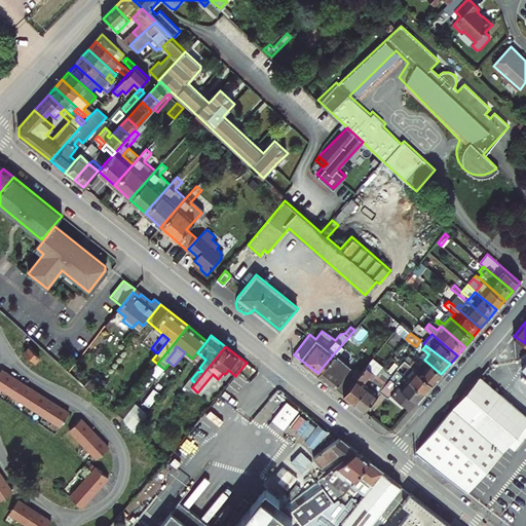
[(40,357),(30,347),(25,353),(35,362),(40,357)]
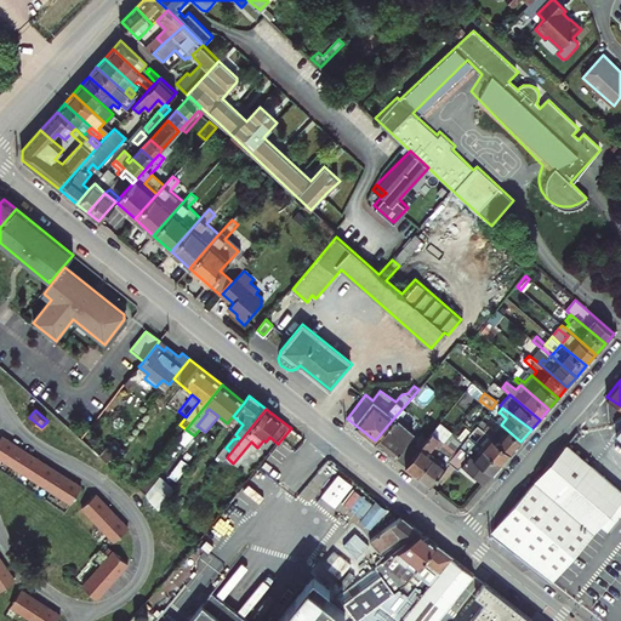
[(506,419),(501,414),(496,421),(501,425),(506,419)]
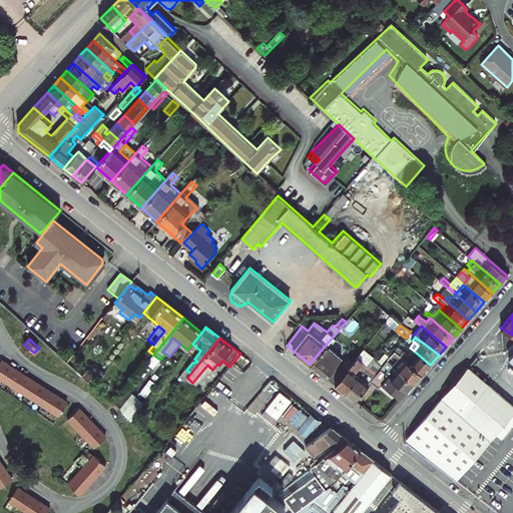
[(326,345),(310,364),(335,384),(346,371),(338,363),(342,358),(326,345)]
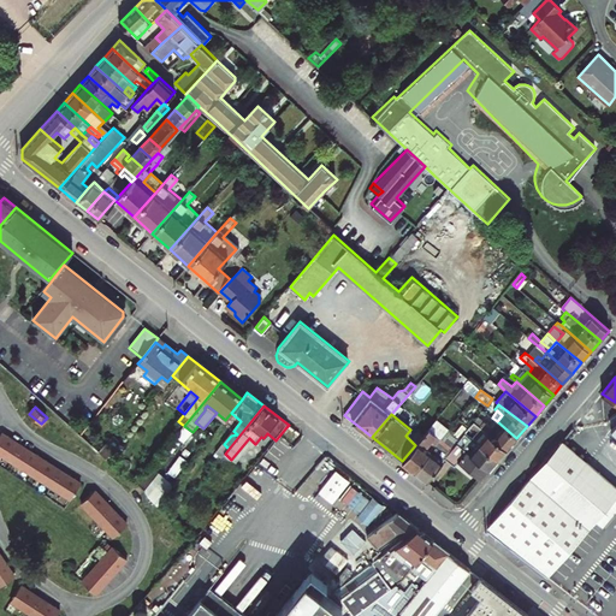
[(478,416),(474,422),(507,449),(516,438),(497,421),(492,427),(478,416)]
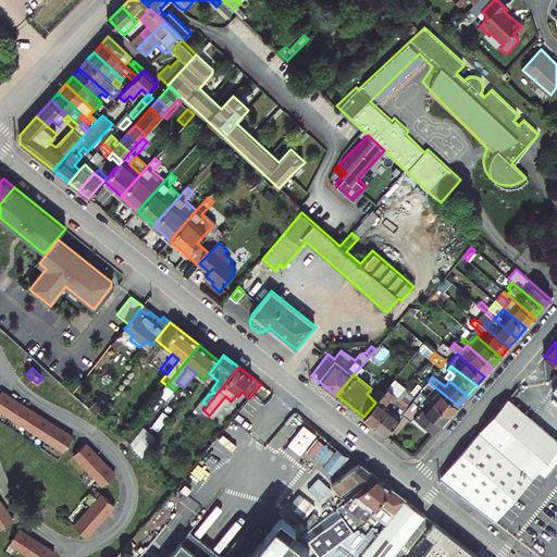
[(429,382),(420,392),(450,416),(458,406),(429,382)]
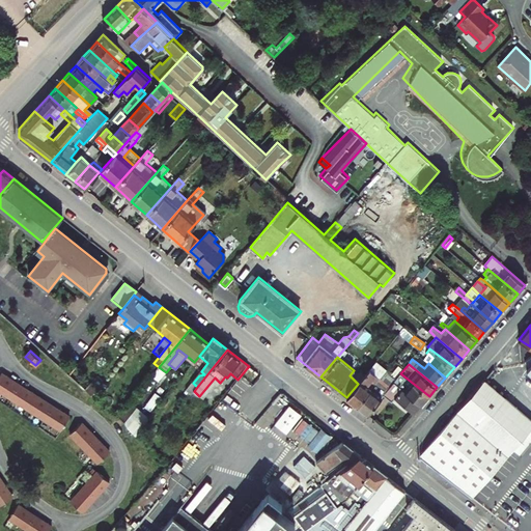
[(160,380),(166,372),(159,367),(152,374),(160,380)]
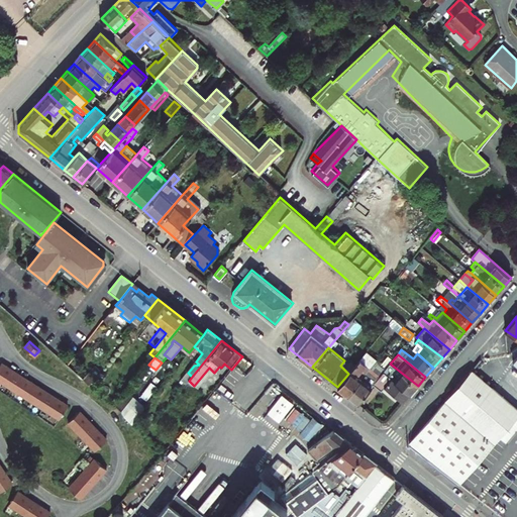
[(359,359),(348,374),(337,387),(347,396),(360,380),(356,376),(366,366),(359,359)]
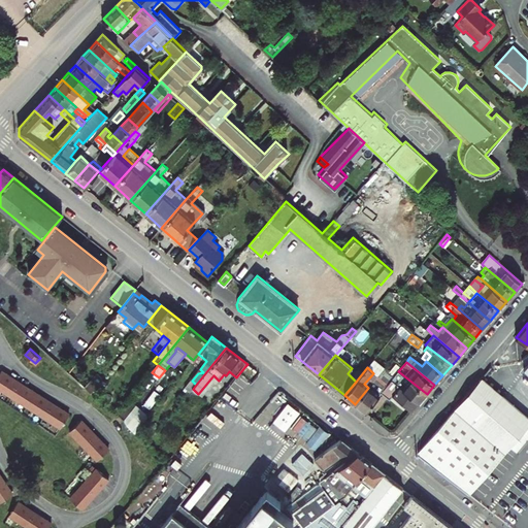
[(0,373),(0,389),(44,417),(61,428),(69,414),(2,371),(0,373)]
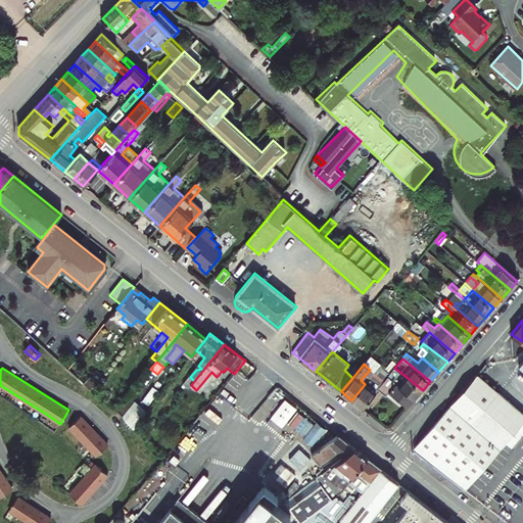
[(384,380),(377,389),(385,395),(388,392),(408,408),(423,390),(394,368),(384,380)]
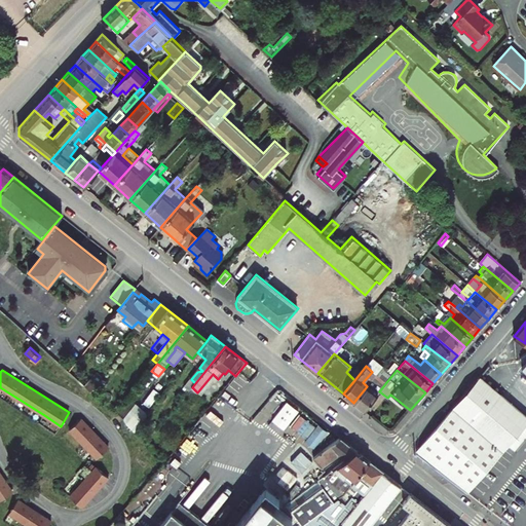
[(90,392),(102,377),(97,372),(83,386),(90,392)]
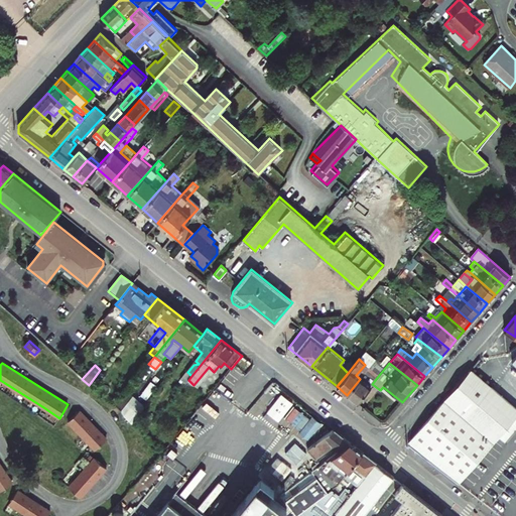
[(211,376),(214,372),(209,367),(194,385),(199,389),(210,375),(211,376)]
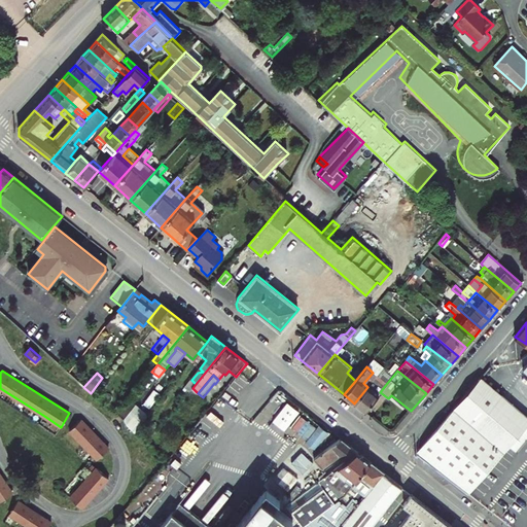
[(367,387),(354,403),(364,411),(380,392),(387,383),(377,375),(367,387)]
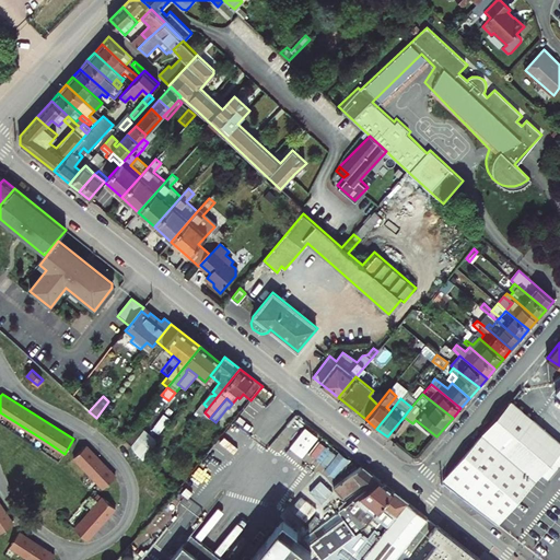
[(443,481),(498,525),(559,452),(559,443),(511,400),(443,479),(443,481)]
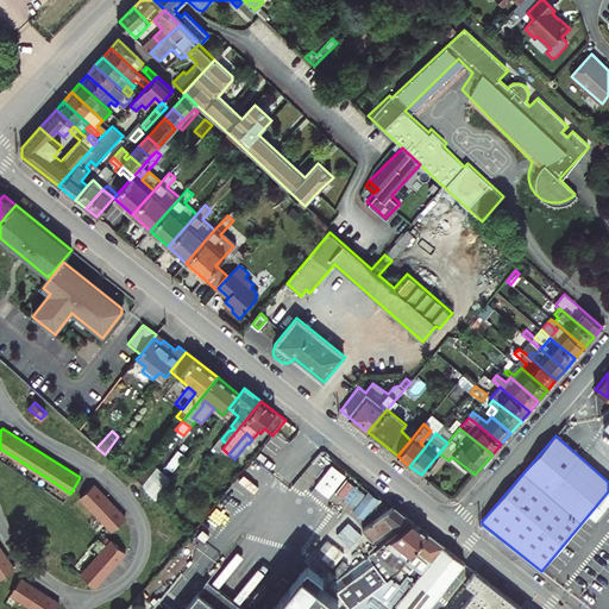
[(346,483),(351,475),(320,456),(311,471),(341,490),(338,497),(350,504),(357,490),(346,483)]
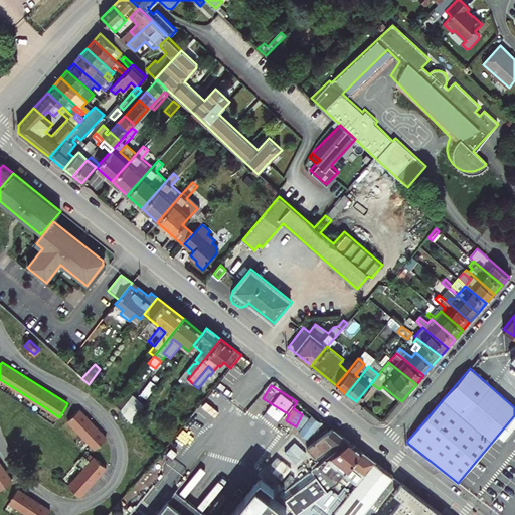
[(130,400),(123,395),(114,406),(121,412),(130,400)]
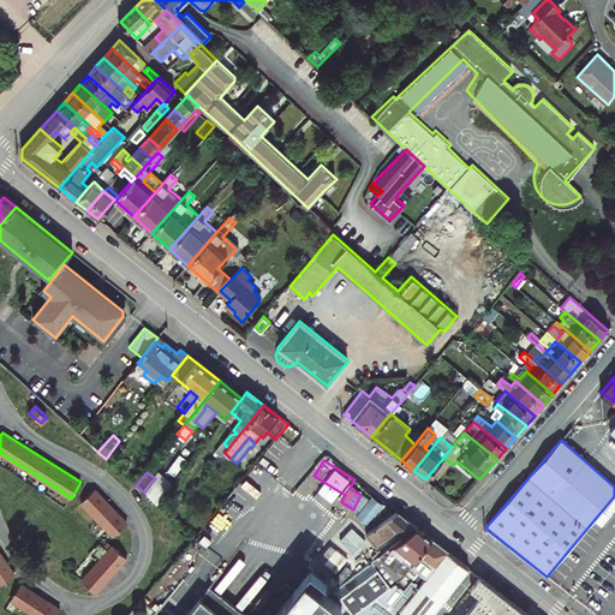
[(251,472),(242,483),(250,490),(258,478),(251,472)]
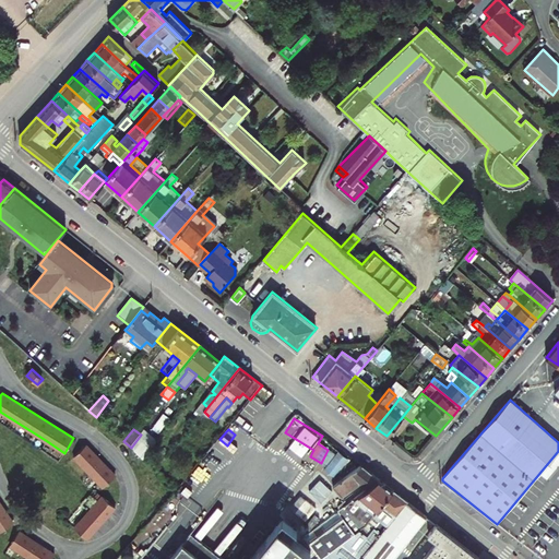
[(104,487),(116,475),(100,461),(86,445),(74,456),(104,487)]
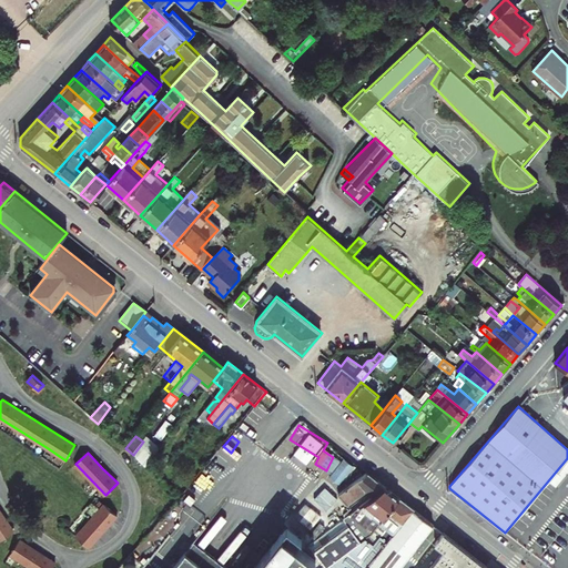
[(328,476),(338,483),(352,464),(342,457),(328,476)]
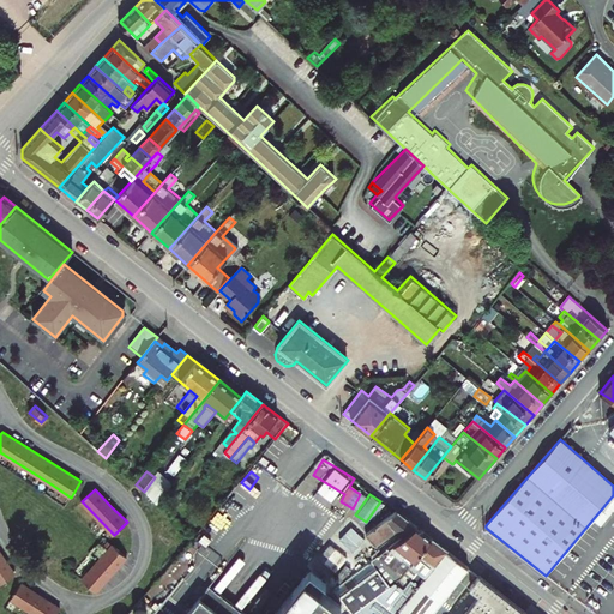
[(417,527),(397,511),(367,533),(377,545),(396,529),(404,536),(417,527)]
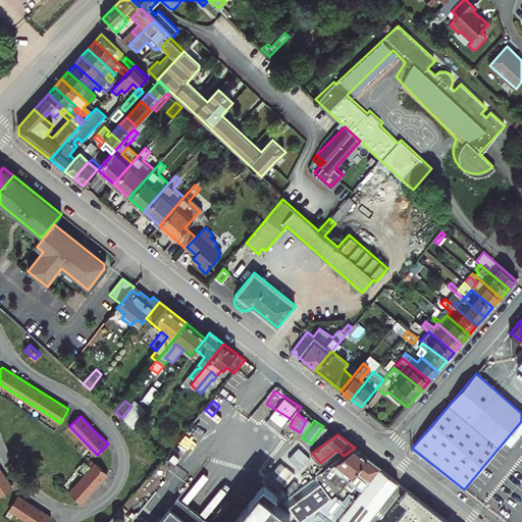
[(302,472),(312,460),(297,446),(273,471),(292,488),(305,475),(302,472)]
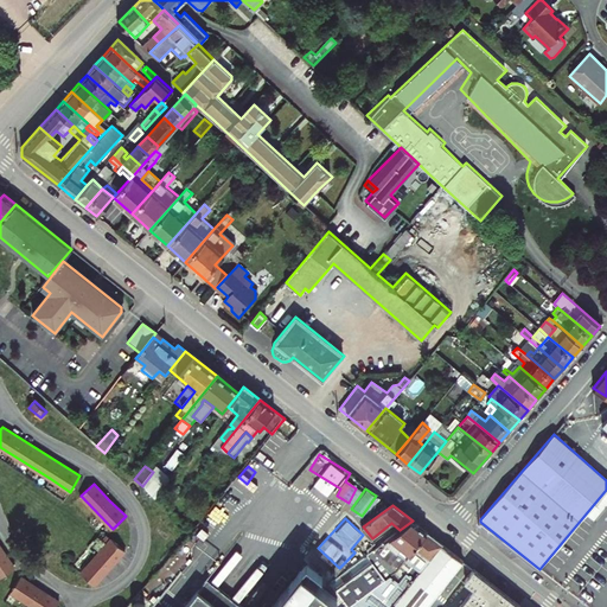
[(426,606),(462,561),(413,521),(400,530),(385,541),(378,547),(369,554),(337,577),(362,598),(349,606),(331,606),(337,601),(296,570),(267,606),(217,606),(197,590),(183,606),(426,606)]
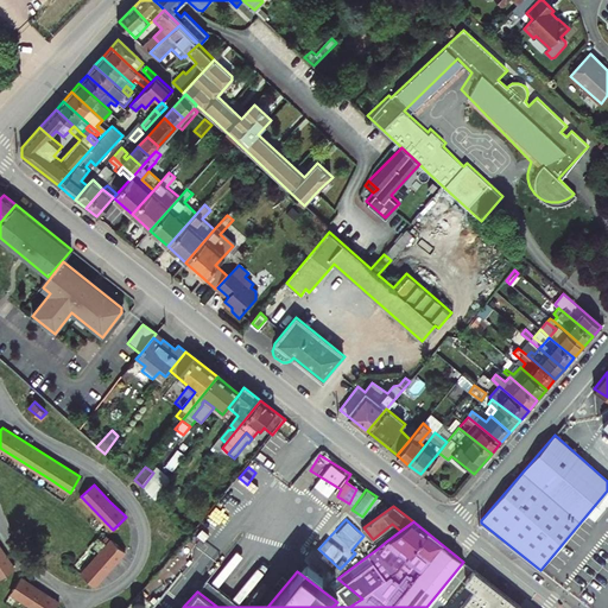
[(112,539),(96,557),(81,575),(95,586),(125,551),(112,539)]
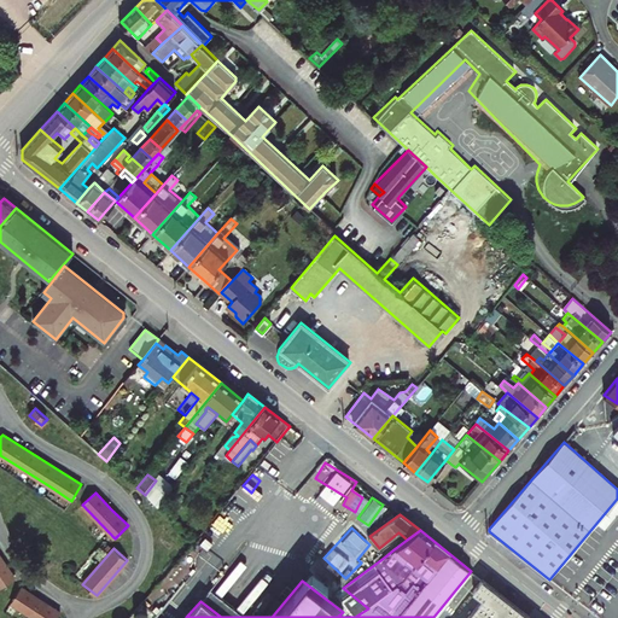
[(0,588),(15,578),(0,555),(0,588)]
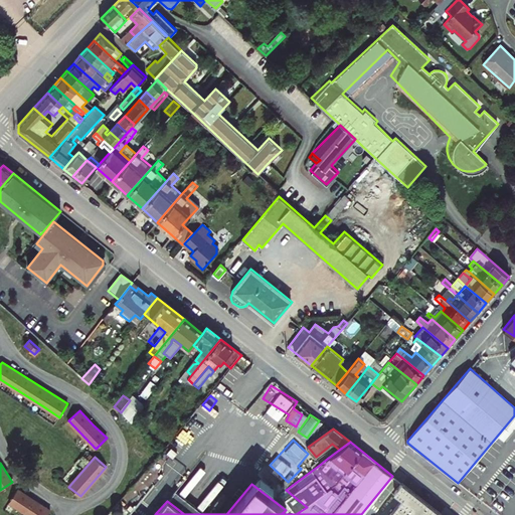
[(442,514),(440,513),(402,484),(395,493),(397,495),(402,499),(389,514),(442,514)]
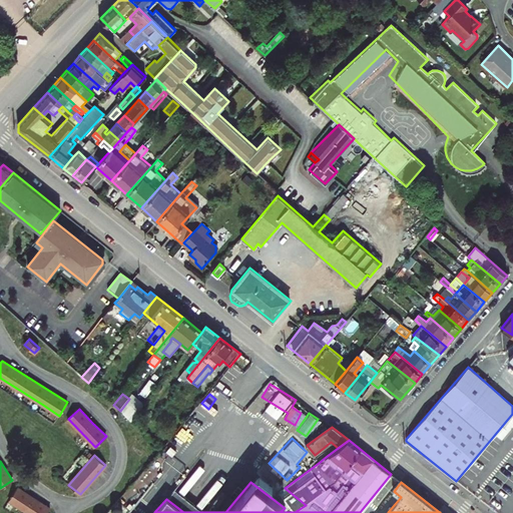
[(47,512),(50,509),(18,487),(9,501),(27,512),(47,512)]
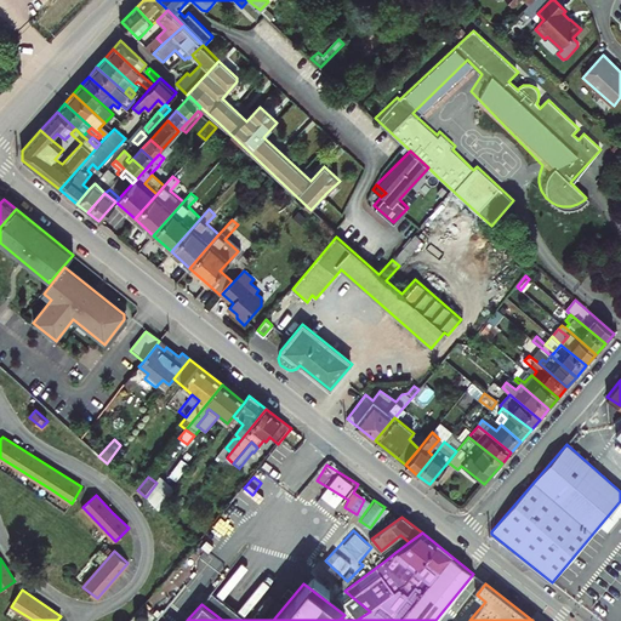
[(201,604),(222,620),(248,620),(210,592),(201,604)]
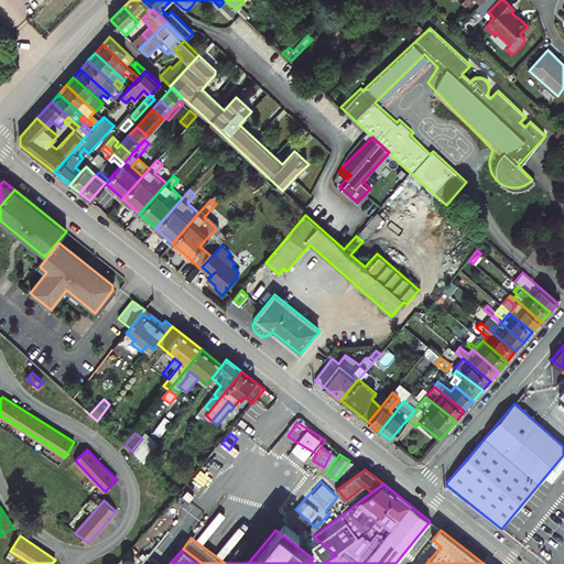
[(426,563),(441,546),(435,542),(418,563),(426,563)]
